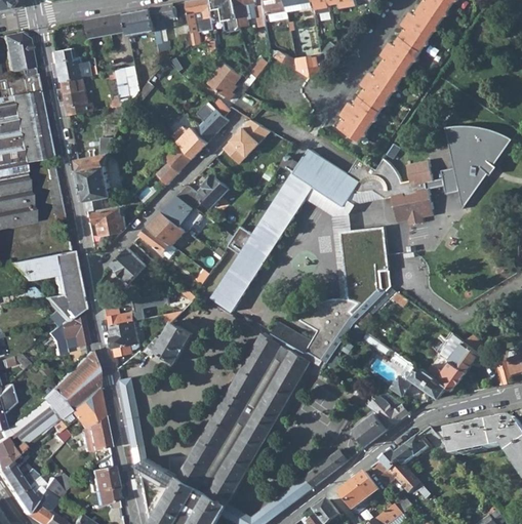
[(0,10),(11,8),(15,0),(0,0),(0,10)]
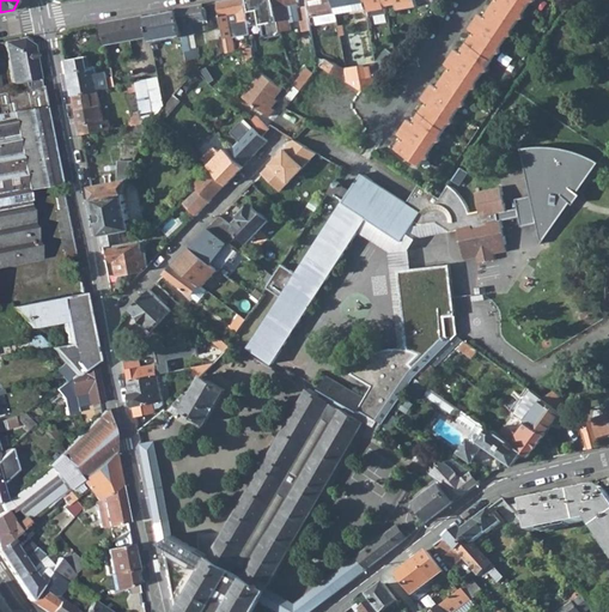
[(230,0),(215,2),(223,47),(224,52),(224,54),(233,52),(230,29),(231,29),(231,28),(239,26),(238,22),(245,20),(244,13),(241,0),(230,0)]
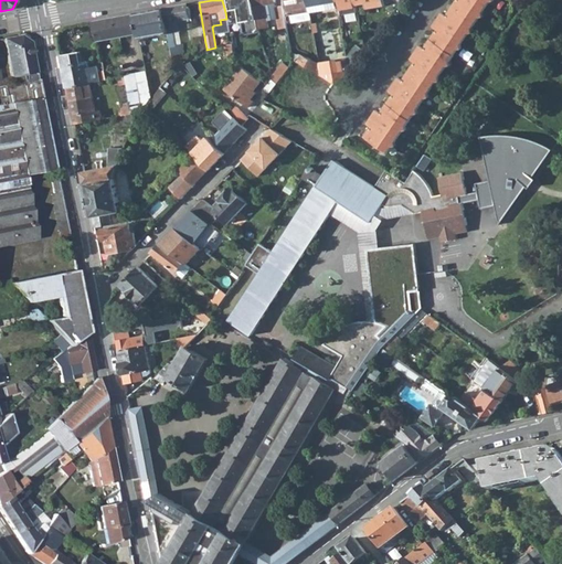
[(250,0),(225,0),(228,11),(225,12),(226,19),(228,25),(237,23),(241,36),(257,33),(256,30),(250,0)]
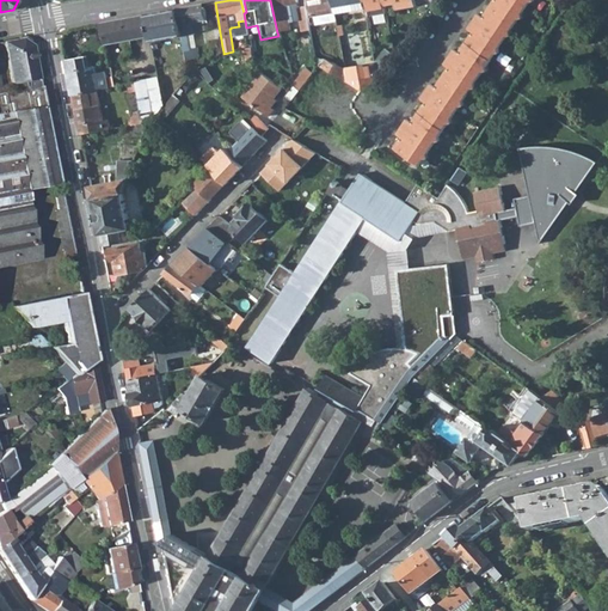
[(270,0),(277,32),(288,30),(284,13),(283,6),(290,5),(295,4),(294,0),(270,0)]
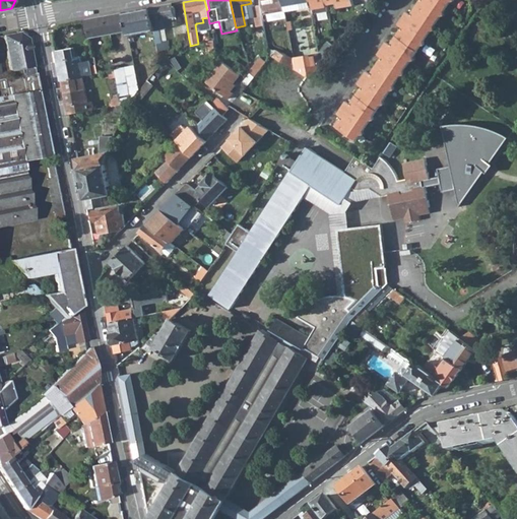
[(260,1),(262,15),(282,11),(280,0),(256,0),(256,2),(260,1)]
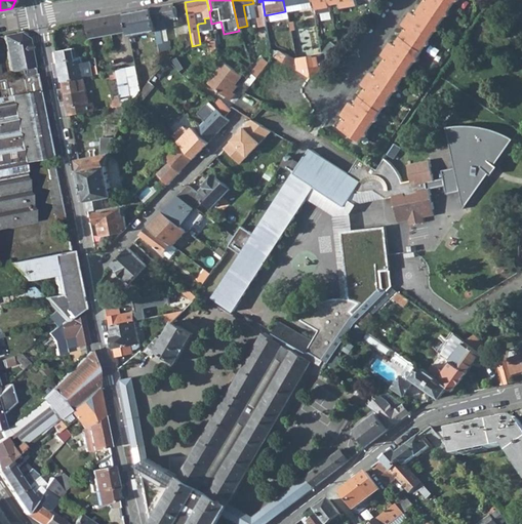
[(283,0),(285,11),(302,9),(300,3),(310,2),(309,0),(283,0)]
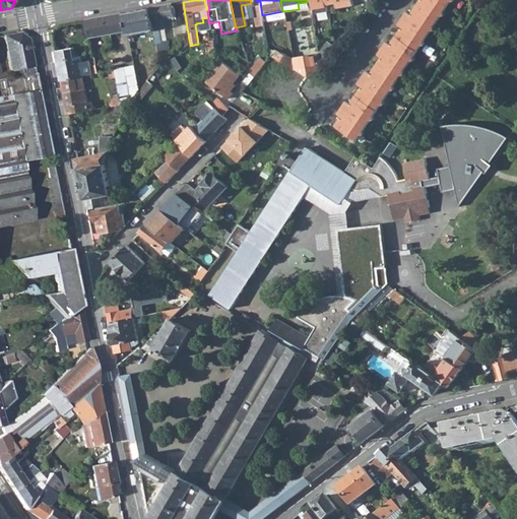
[(327,12),(325,6),(325,5),(324,0),(309,0),(312,15),(327,12)]
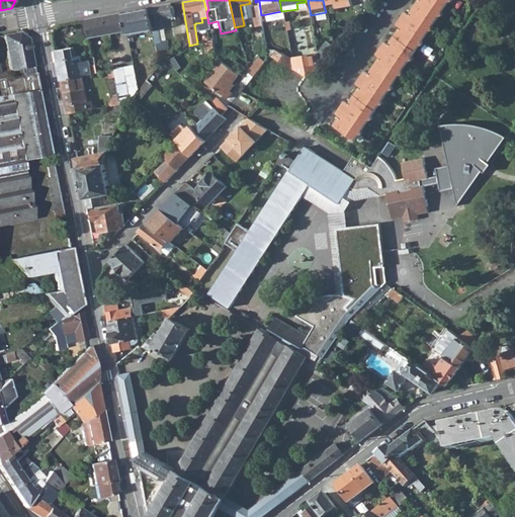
[(350,6),(349,0),(333,3),(334,9),(350,6)]
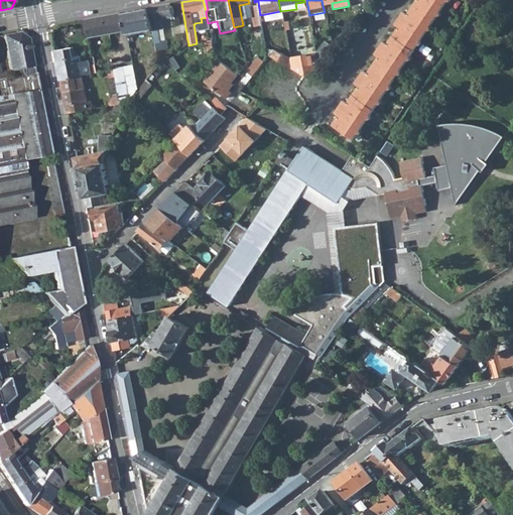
[(415,0),(413,0),(410,6),(432,21),(436,16),(439,15),(439,11),(442,6),(433,0),(416,0),(415,0)]
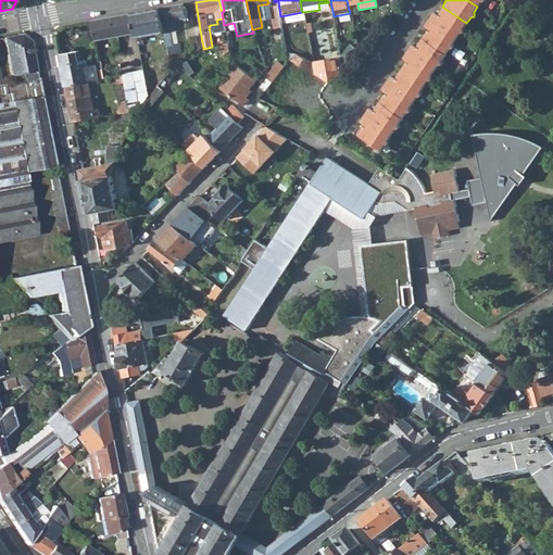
[(158,10),(163,34),(174,32),(172,22),(184,20),(181,5),(158,10)]
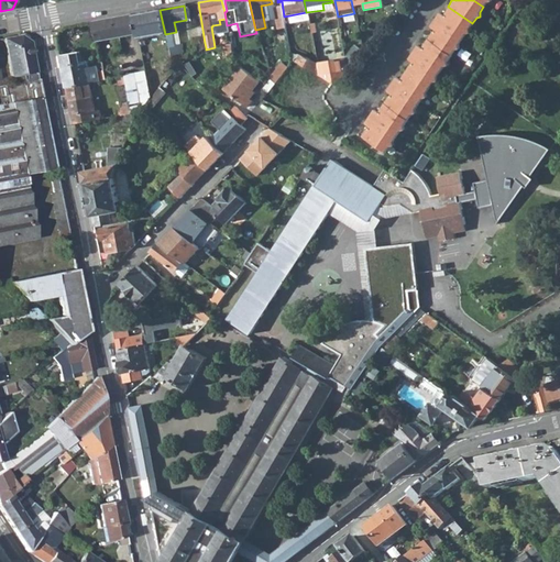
[(272,8),(275,30),(283,28),(278,7),(272,8)]
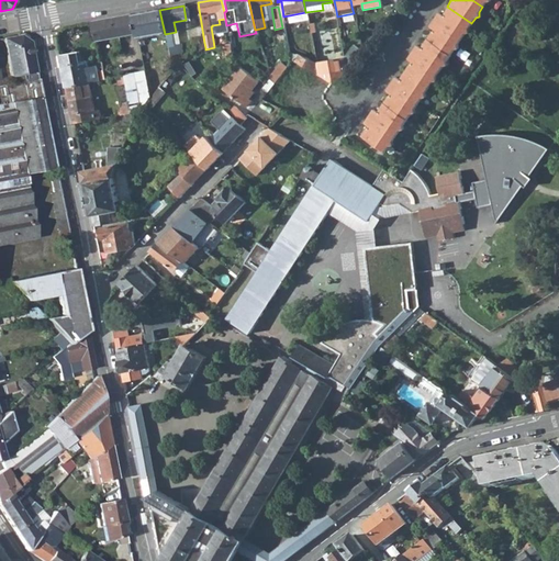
[(436,13),(432,19),(460,38),(464,34),(468,33),(467,30),(471,23),(447,7),(442,14),(444,15),(442,18),(436,13)]
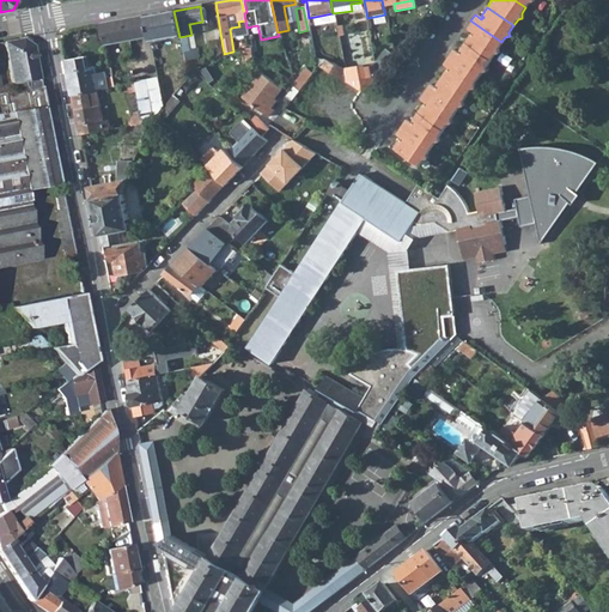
[(147,36),(148,42),(180,37),(174,11),(145,16),(147,36)]
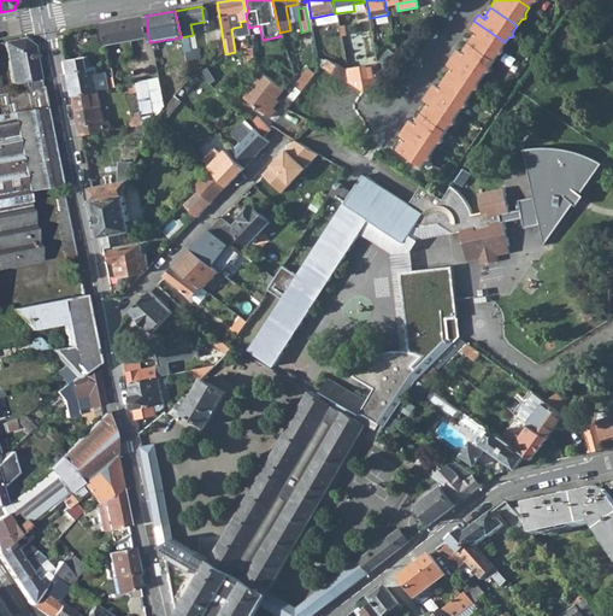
[(105,46),(148,36),(146,16),(100,24),(105,46)]
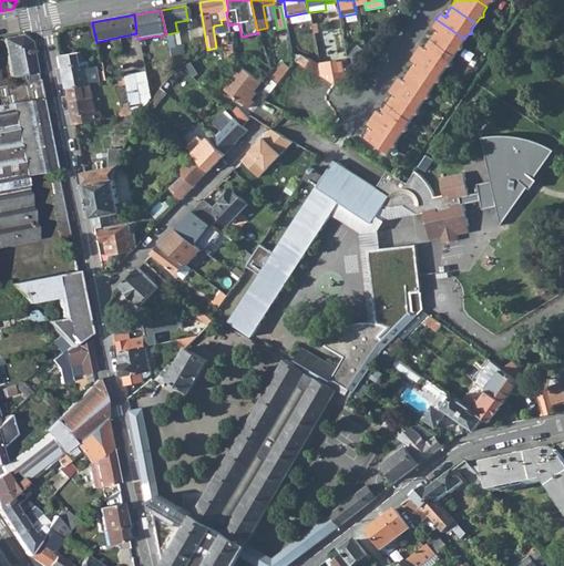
[(433,31),(429,39),(453,55),(457,50),(461,50),(460,45),(464,39),(436,19),(431,27),(438,30),(436,33),(433,31)]
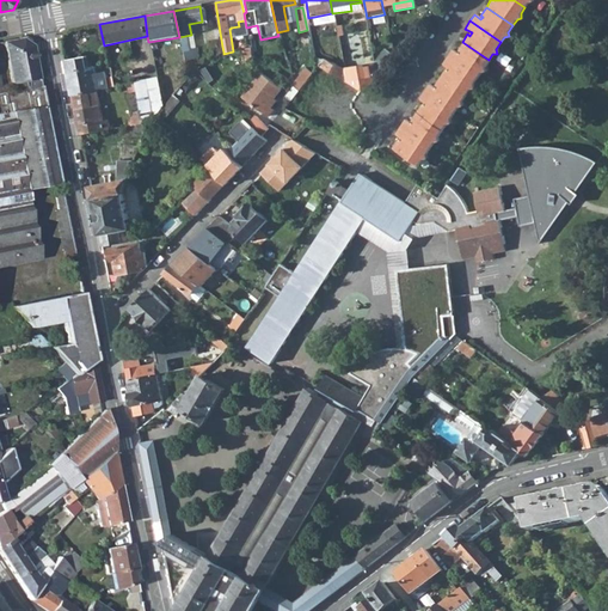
[(0,268),(36,261),(19,171),(22,170),(19,154),(16,153),(8,114),(28,109),(40,171),(36,171),(40,187),(56,183),(30,47),(18,38),(0,42),(0,268)]
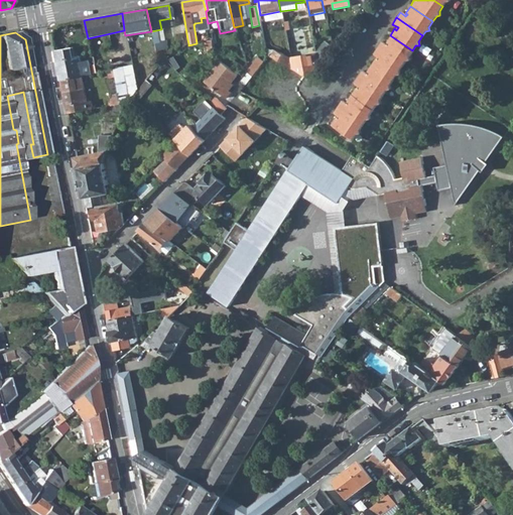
[(379,41),(376,46),(402,65),(405,60),(409,59),(408,55),(412,50),(390,35),(385,42),(386,43),(385,45),(379,41)]
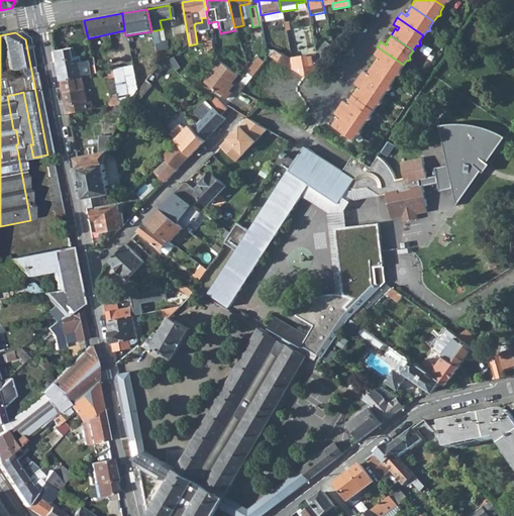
[(314,55),(316,65),(330,47),(323,42),(314,55)]
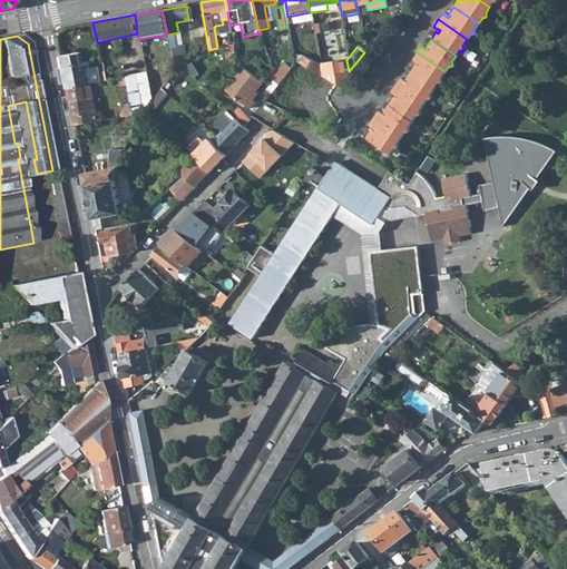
[(169,49),(174,74),(179,67),(181,65),(178,54),(175,55),(174,48),(169,49)]
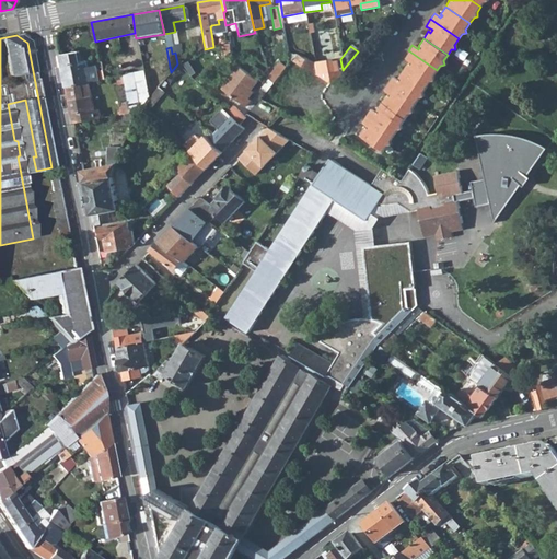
[(407,62),(402,70),(426,86),(429,81),(433,80),(433,76),(437,70),(408,50),(403,58),(409,62),(408,63),(407,62)]
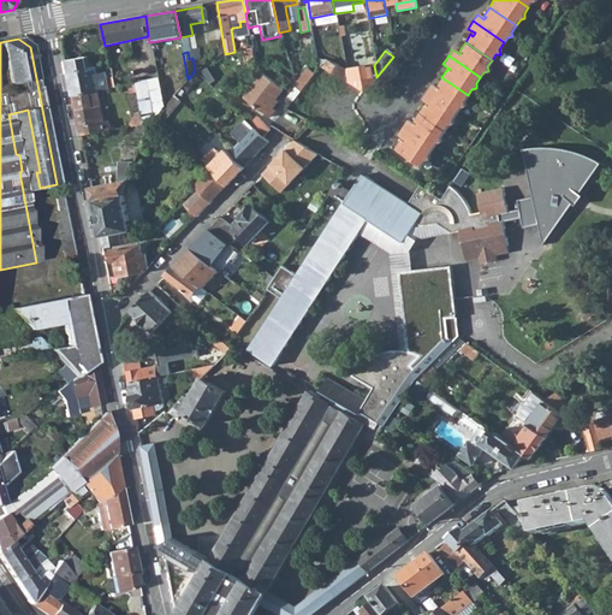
[(64,61),(70,95),(95,92),(113,87),(111,78),(104,80),(102,74),(94,75),(94,72),(85,74),(83,58),(64,61)]
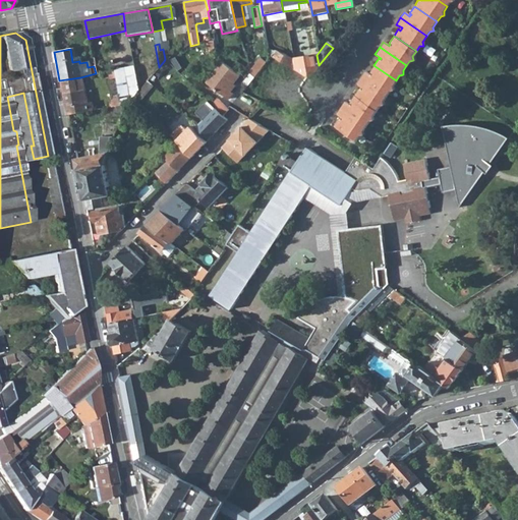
[(272,57),(293,69),(291,60),(276,51),(272,57)]
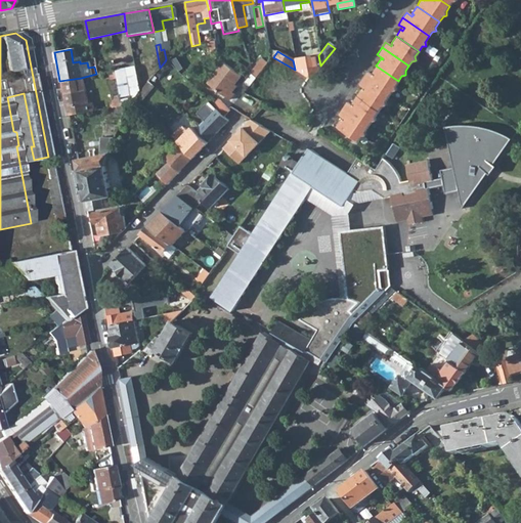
[(295,70),(307,77),(311,79),(320,66),(318,55),(293,60),(295,70)]
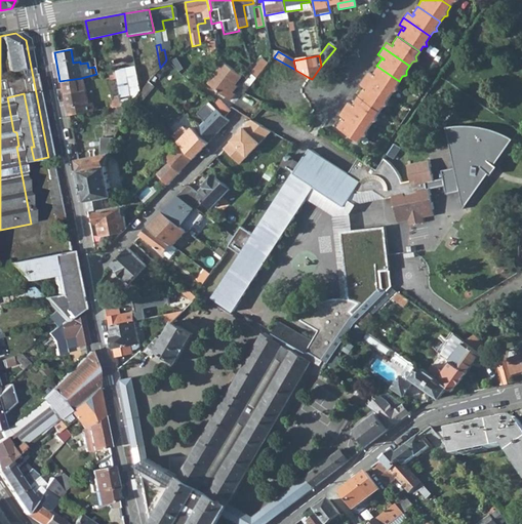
[(259,59),(249,73),(250,76),(254,78),(266,65),(259,59)]
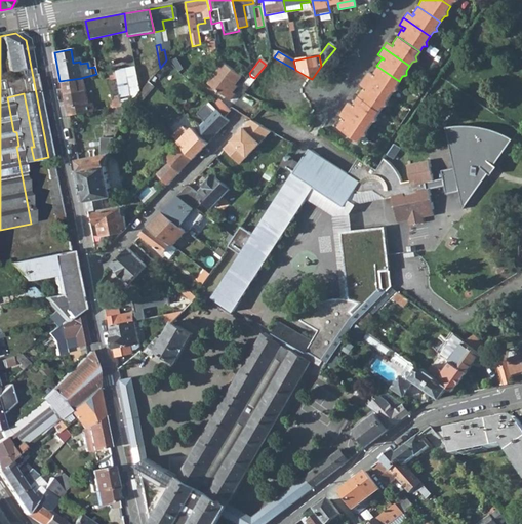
[(205,84),(227,102),(232,95),(230,93),(235,88),(233,86),(240,77),(223,64),(205,84)]
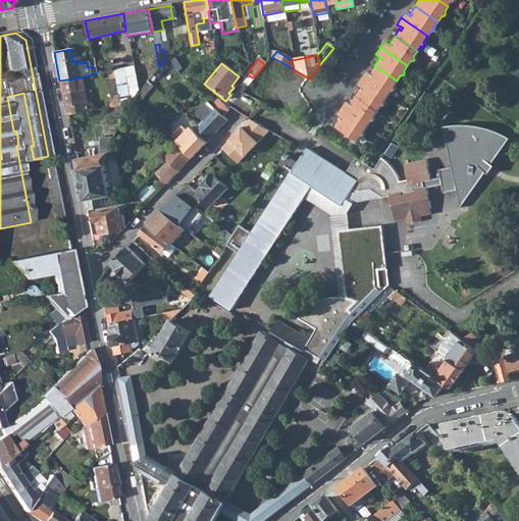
[(364,71),(360,77),(386,96),(390,91),(394,90),(393,87),(397,81),(374,65),(369,72),(371,73),(370,75),(364,71)]
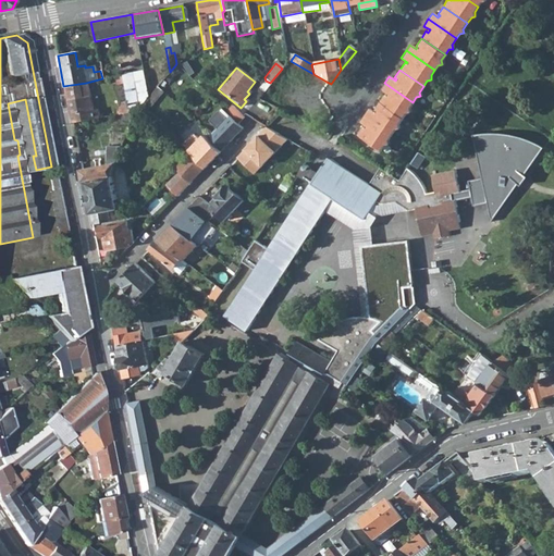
[(128,112),(130,119),(139,106),(147,97),(142,71),(121,75),(125,100),(128,112)]
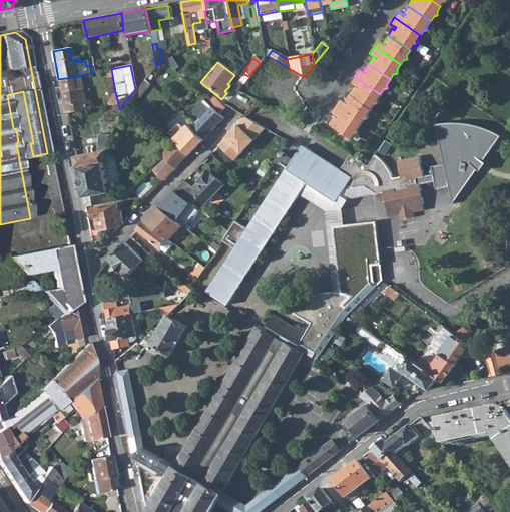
[(258,94),(282,107),(284,105),(285,104),(287,101),(286,99),(301,75),(289,68),(280,81),(269,75),(258,94)]
